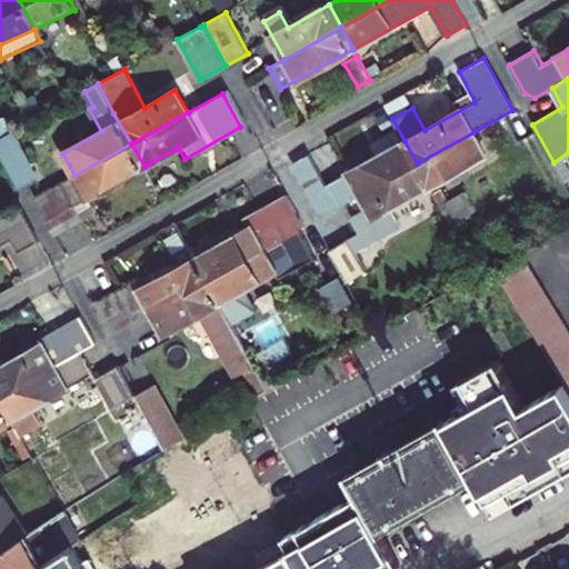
[(38,176),(12,131),(0,138),(0,153),(19,188),(38,176)]
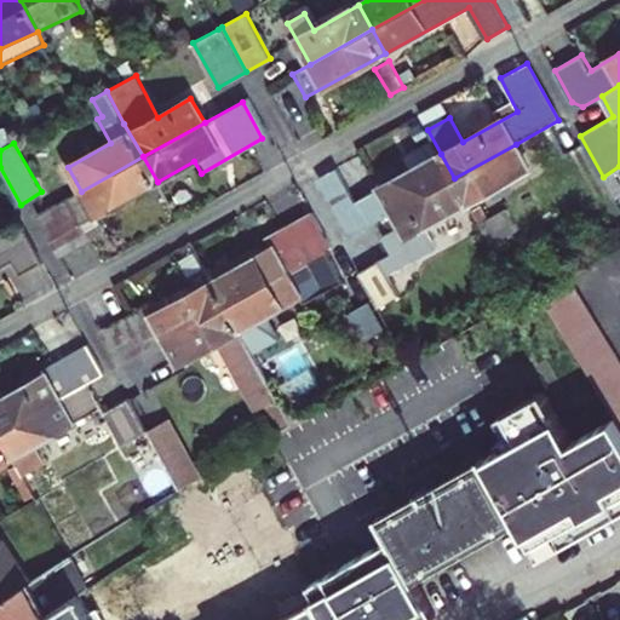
[(454,178),(468,202),(528,170),(516,144),(454,178)]
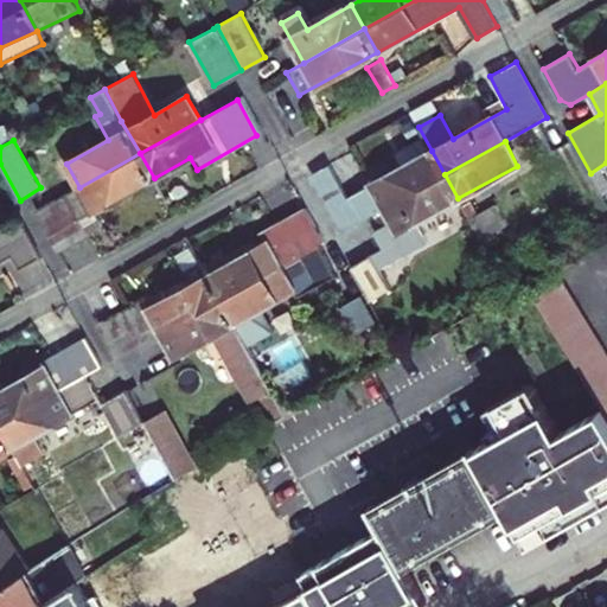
[(344,230),(384,209),(445,174),(432,151),(349,197),(330,164),(313,173),(344,230)]
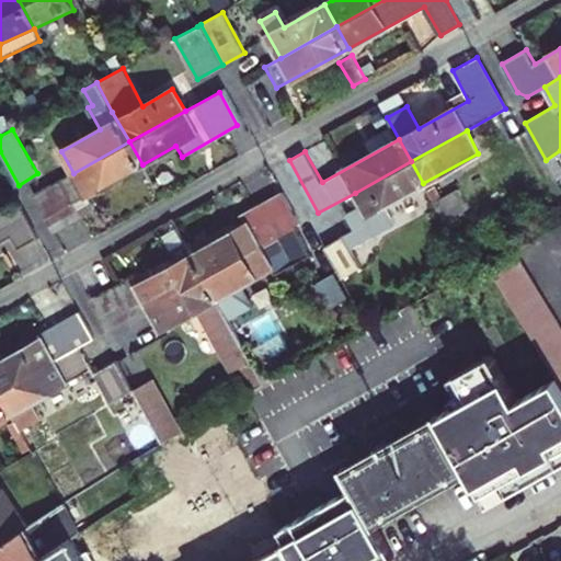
[(142,164),(129,141),(73,173),(33,195),(52,228),(80,212),(75,202),(87,195),(142,164)]
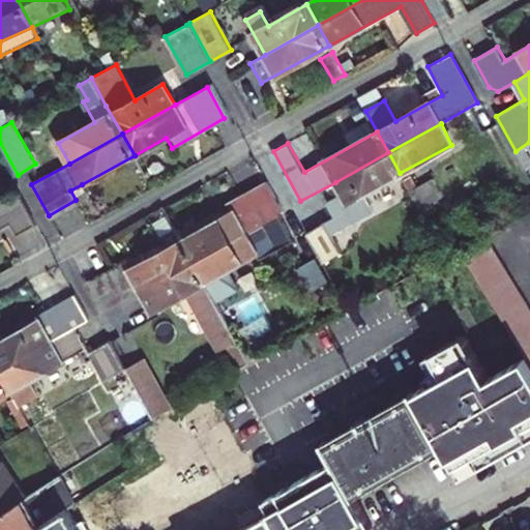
[(400,173),(388,152),(335,182),(343,195),(328,203),(335,217),(342,228),(372,211),(363,194),(400,173)]
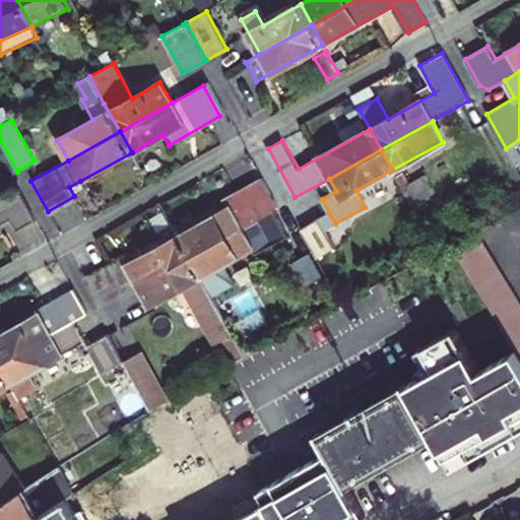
[(396,177),(412,205),(435,193),(426,177),(410,185),(403,173),(396,177)]
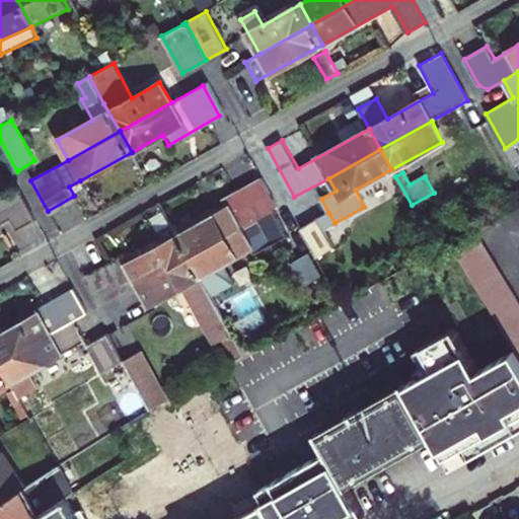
[(190,255),(272,210),(277,207),(262,178),(229,198),(232,204),(225,208),(177,234),(190,255)]
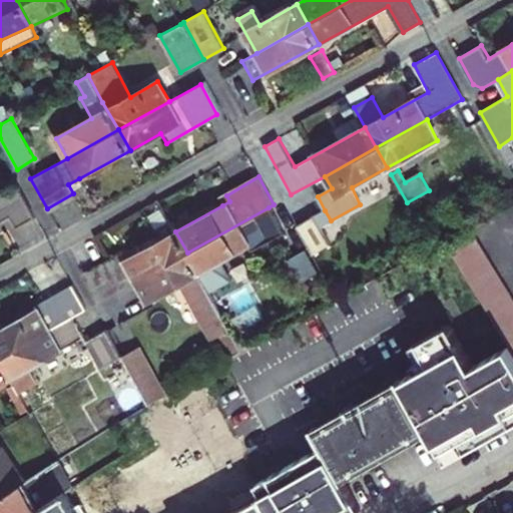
[(84,187),(79,178),(68,184),(73,193),(84,187)]
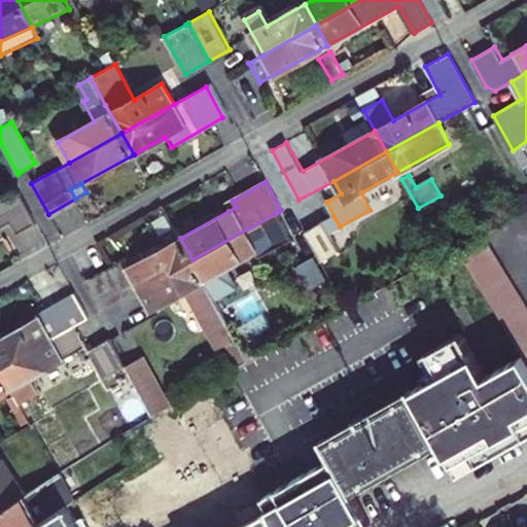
[(16,191),(0,201),(0,227),(10,222),(16,232),(34,222),(16,191)]
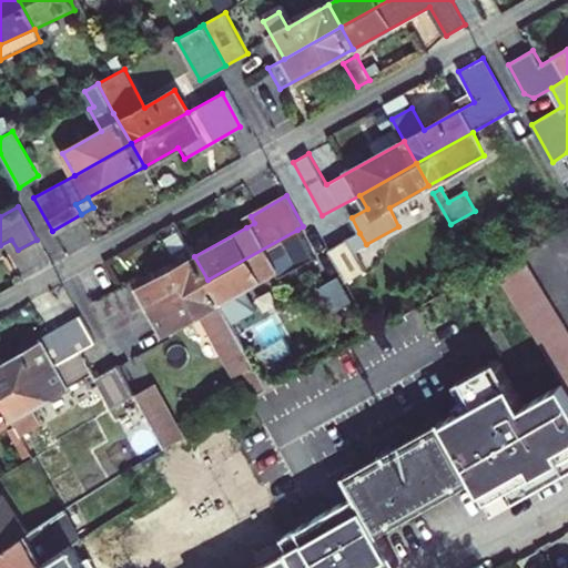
[(251,216),(242,221),(246,227),(254,223),(251,216)]
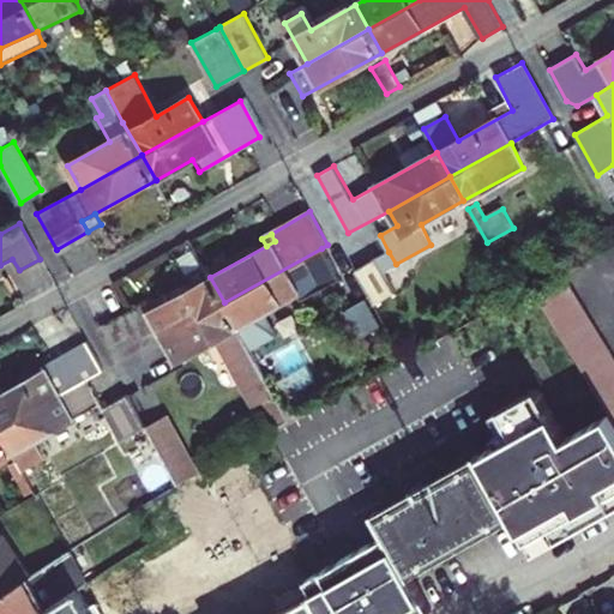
[(188,274),(203,265),(193,248),(179,257),(187,271),(188,274)]
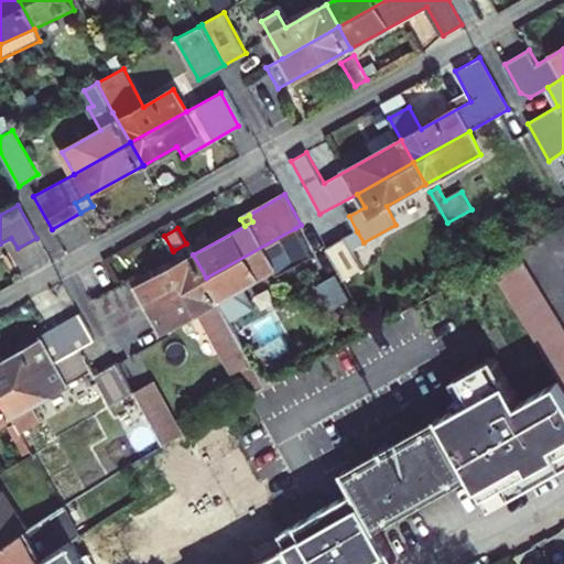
[(313,257),(295,228),(206,278),(230,322),(251,310),(240,289),(286,262),(291,269),(313,257)]
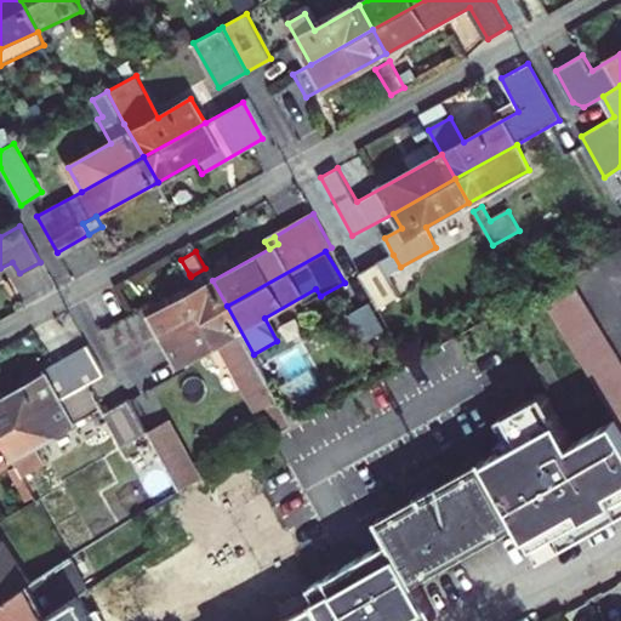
[(393,255),(359,273),(377,307),(400,295),(394,283),(405,277),(400,267),(393,255)]
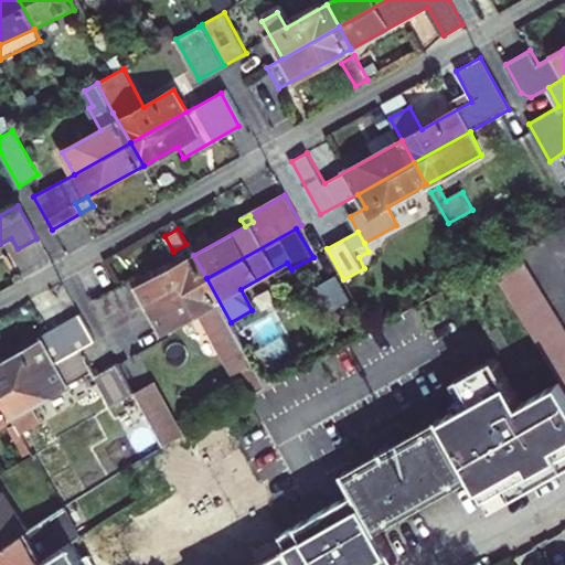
[(93,304),(109,332),(149,310),(206,278),(193,255),(187,244),(173,252),(180,263),(173,266),(137,287),(132,281),(93,304)]
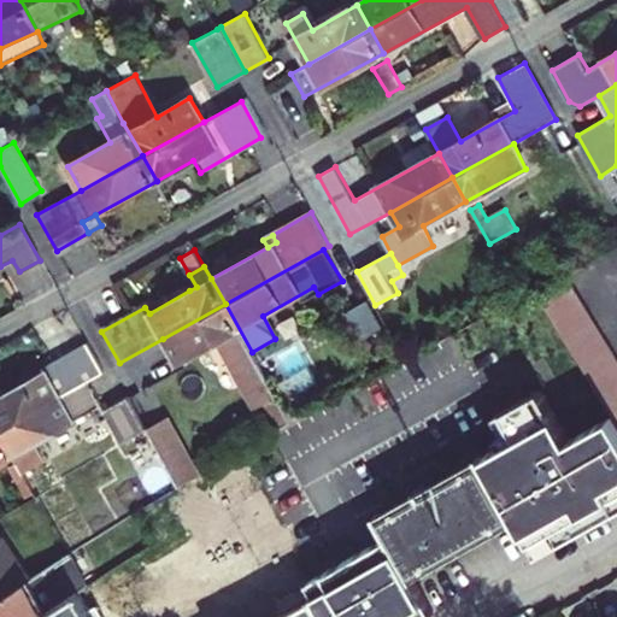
[(181,276),(189,291),(197,287),(189,275),(188,272),(181,276)]
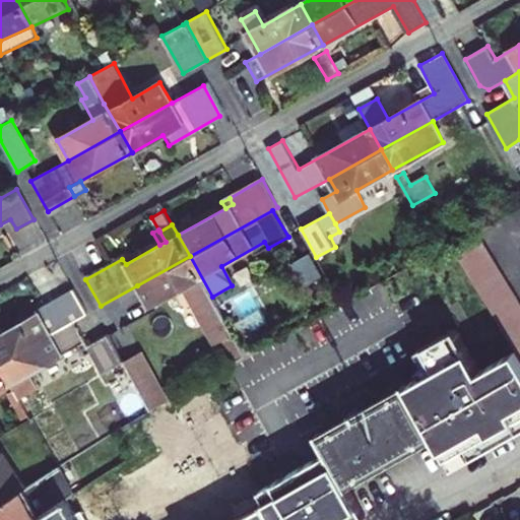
[(519,304),(479,237),(454,251),(515,351),(519,360),(519,304)]
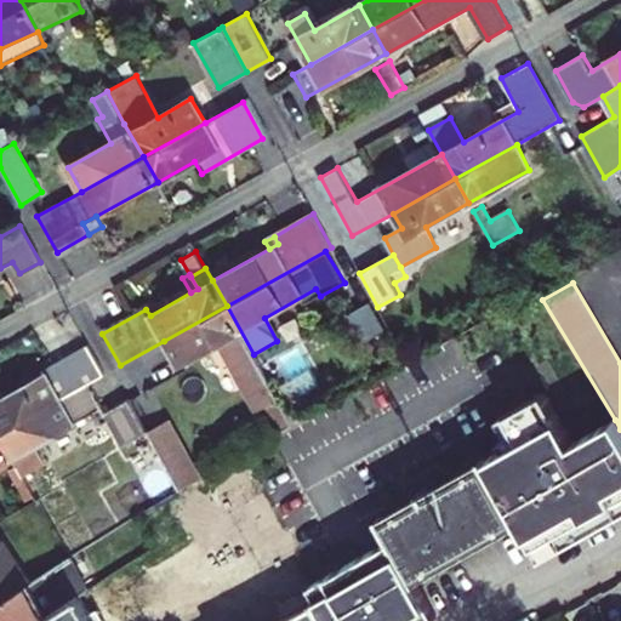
[(218,343),(243,385),(265,374),(254,354),(227,306),(164,341),(178,365),(218,343)]
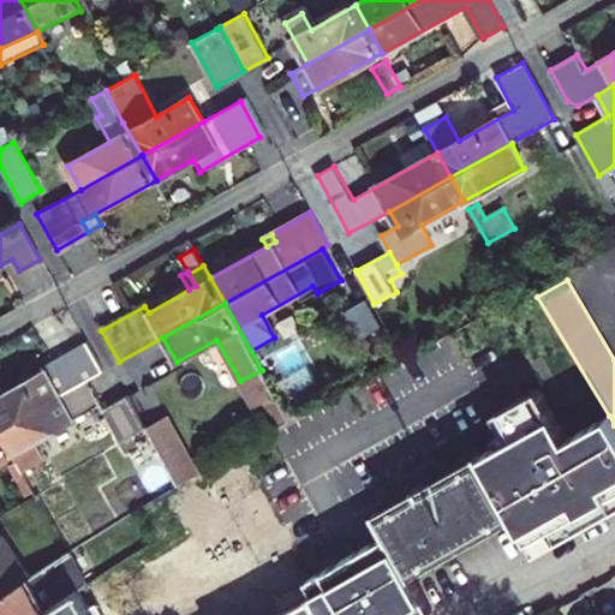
[(0,428),(88,380),(102,371),(87,341),(43,365),(46,371),(6,393),(0,383),(0,428)]
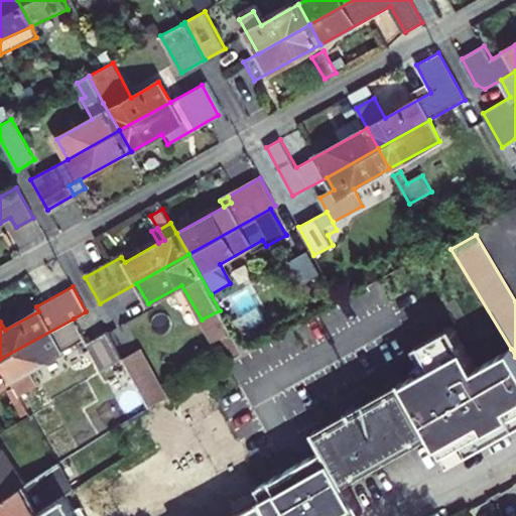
[(214,341),(231,331),(220,310),(202,319),(214,341)]
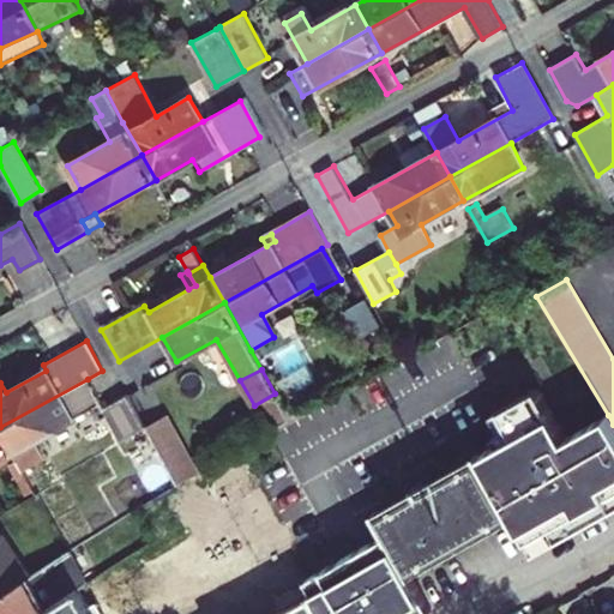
[(0,427),(0,432),(12,453),(16,462),(22,473),(29,468),(43,459),(32,441),(95,407),(102,420),(109,415),(122,439),(145,427),(144,425),(128,395),(104,408),(88,379),(0,427)]
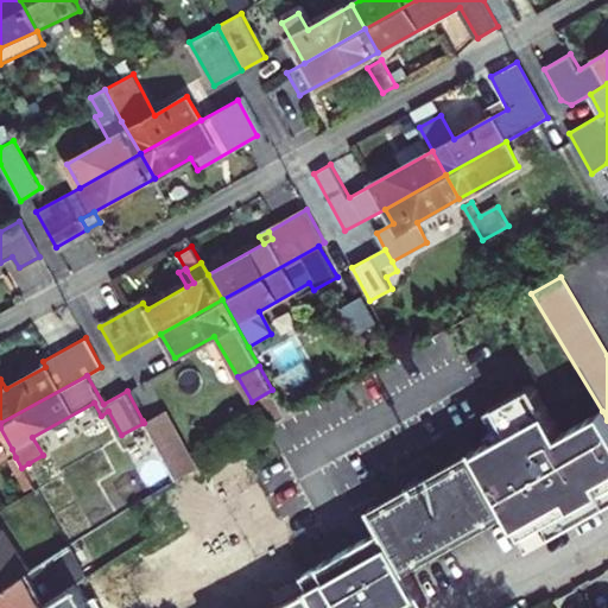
[(510,430),(474,450),(508,511),(529,546),(607,501),(607,420),(602,411),(561,434),(532,384),(494,405),(510,430)]
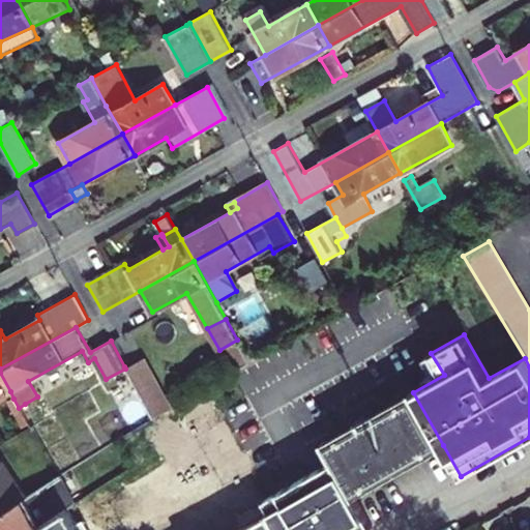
[(125,369),(128,373),(147,362),(144,355),(124,366),(125,369)]
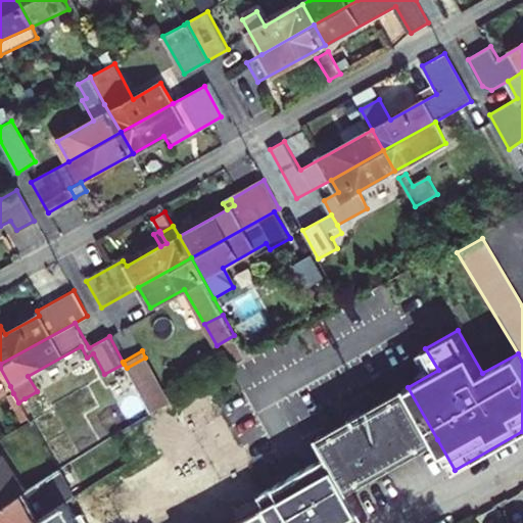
[(170,400),(145,358),(127,368),(151,413),(170,400)]
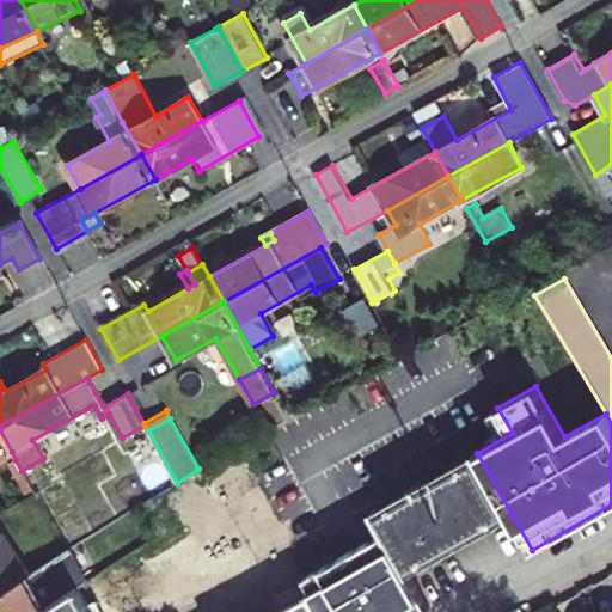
[(0,430),(0,458),(12,452),(0,430)]
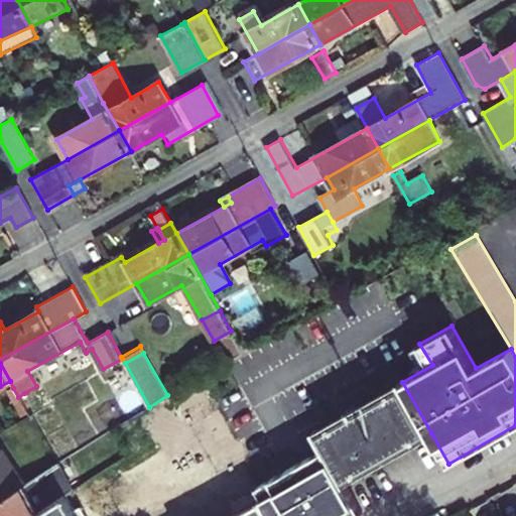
[(342,478),(345,482),(346,482),(345,479),(365,468),(369,474),(387,464),(383,458),(428,432),(429,434),(431,433),(402,382),(401,380),(399,381),(400,383),(317,430),(315,427),(314,428),(323,444),(324,444),(326,446),(343,477),(342,478)]
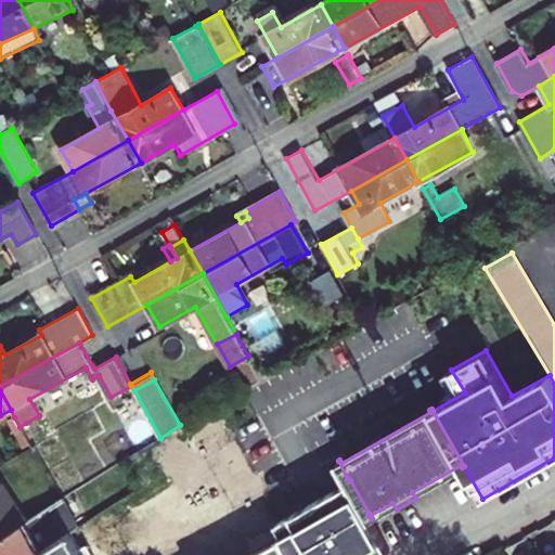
[(20,427),(14,417),(9,421),(23,448),(29,444),(20,427)]
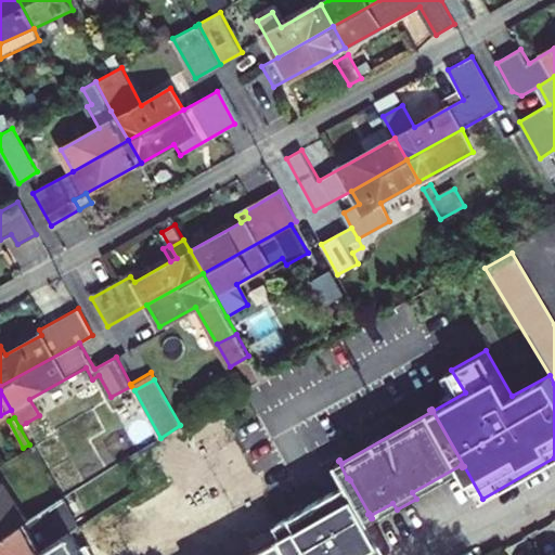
[(26,423),(20,427),(29,444),(31,448),(38,444),(26,423)]
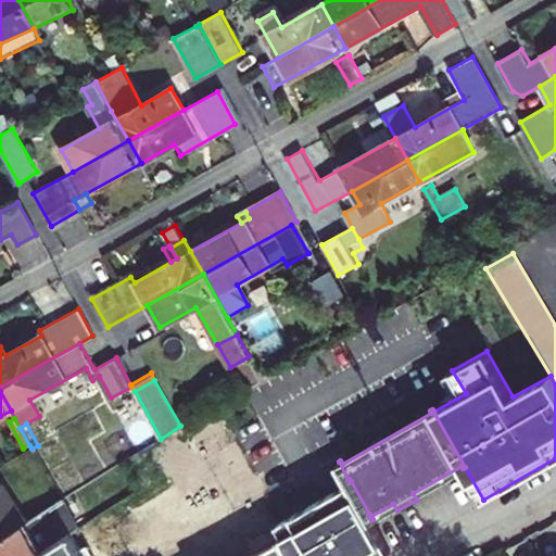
[(383,555),(391,552),(371,519),(368,515),(369,514),(351,481),(340,488),(276,523),(283,536),(292,555),(383,555)]
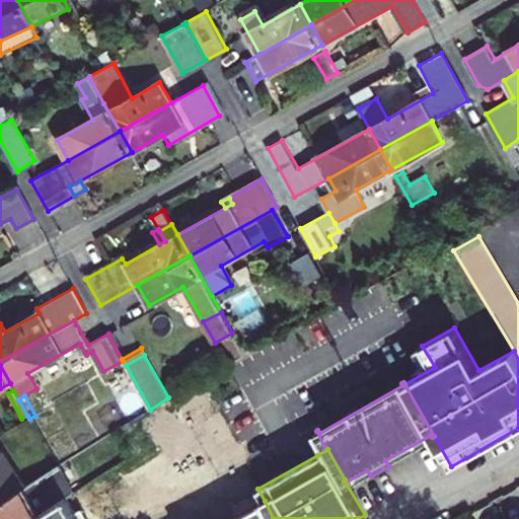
[(3,453),(0,454),(0,502),(23,487),(3,453)]
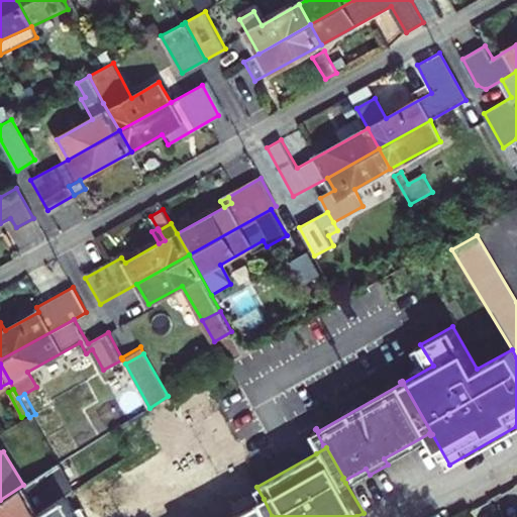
[(59,462),(23,485),(0,500),(0,516),(41,516),(39,513),(77,489),(59,462)]
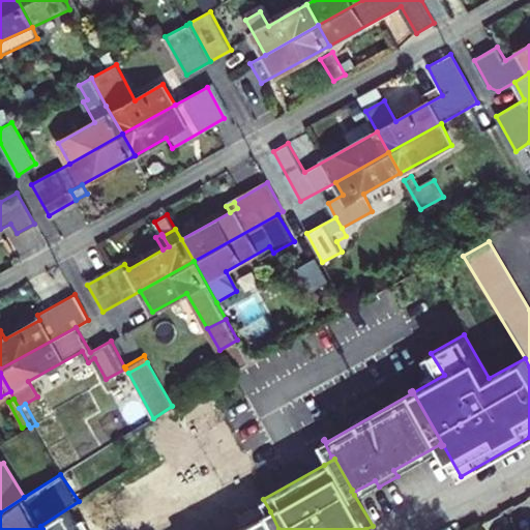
[(278,529),(270,511),(237,529),(278,529)]
